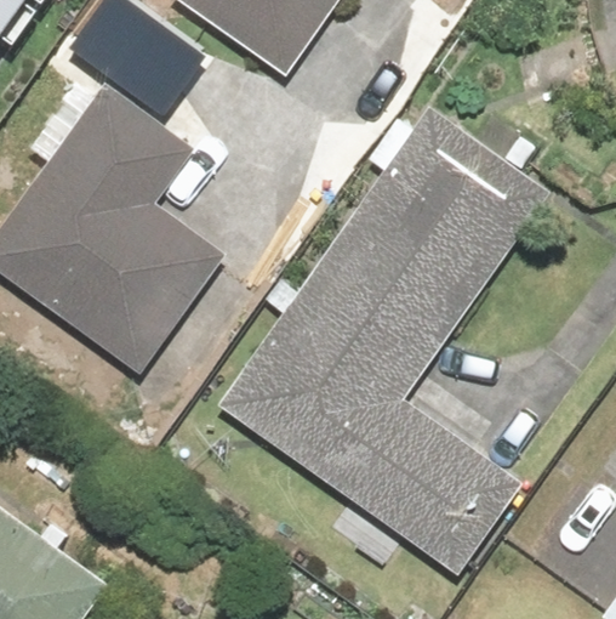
[(0,34),(24,0),(0,0),(0,34)]
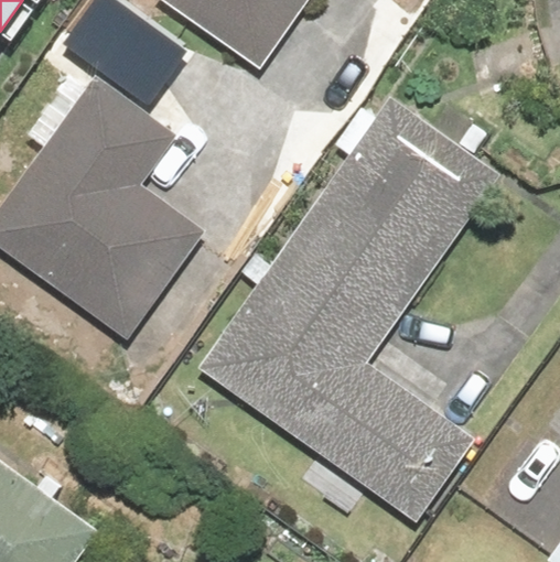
[(82,0),(64,22),(118,67),(152,28),(119,0),(82,0)]
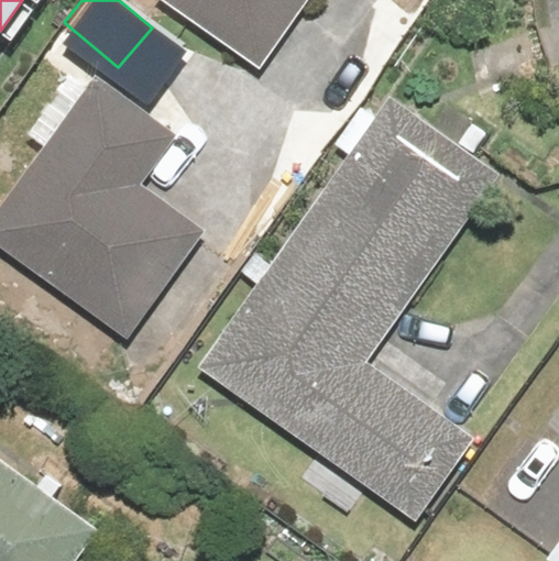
[(168,0),(263,68),(313,0),(168,0)]
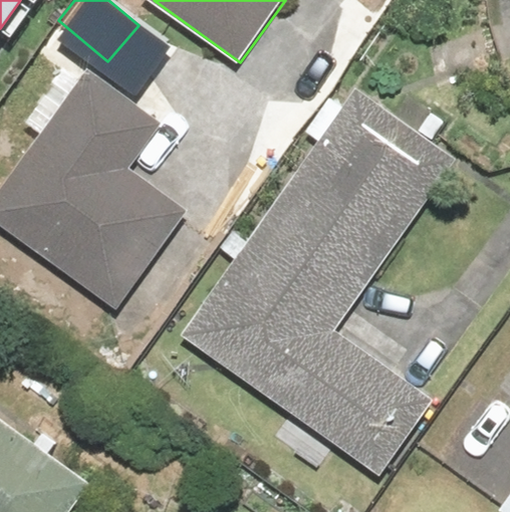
[(88,68),(0,183),(0,226),(109,309),(185,212),(131,170),(164,126),(88,68)]
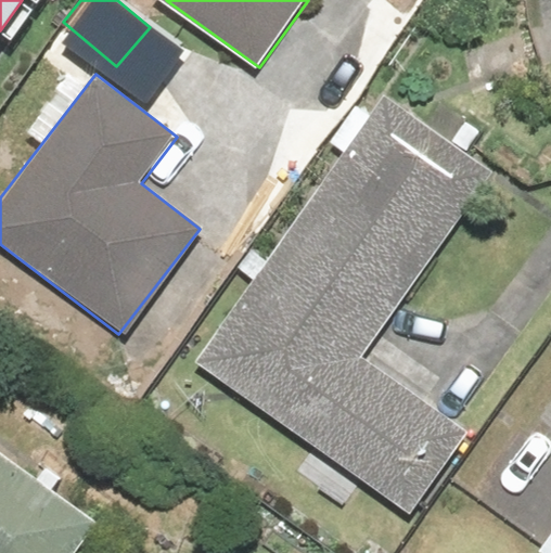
[(490,171),(380,95),(191,370),(386,504),(450,411),(366,354),(490,171)]
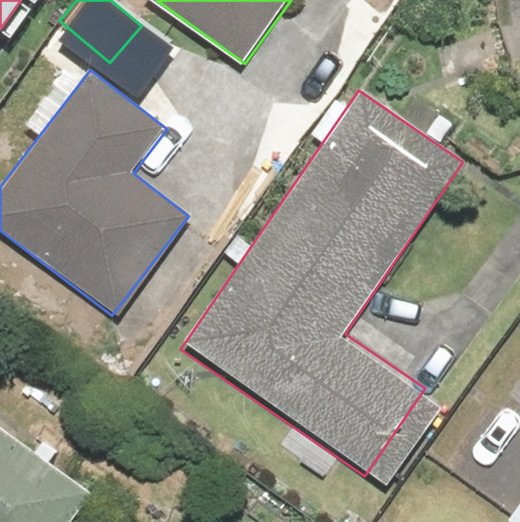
[(0,521),(66,521),(87,493),(0,429),(0,521)]
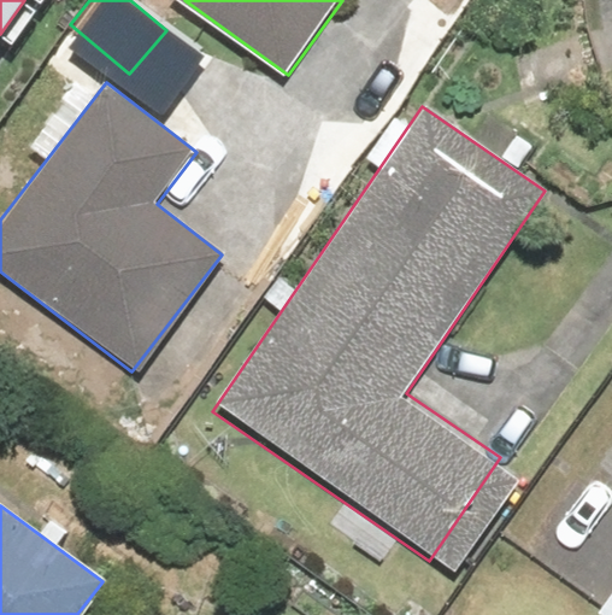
All buildings are outlined.
